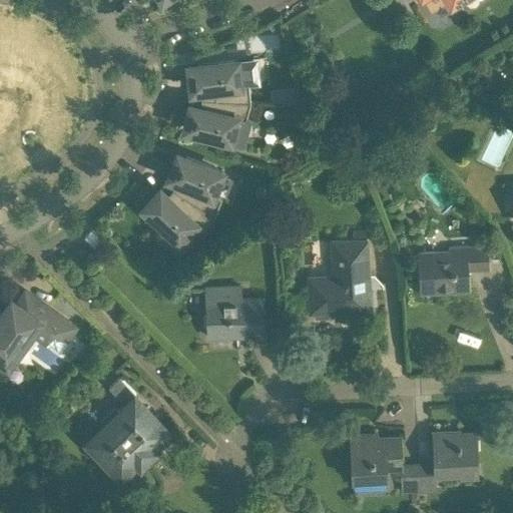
[(192,96),(249,101),(247,82),(239,83),(236,60),(189,64),(192,96)]
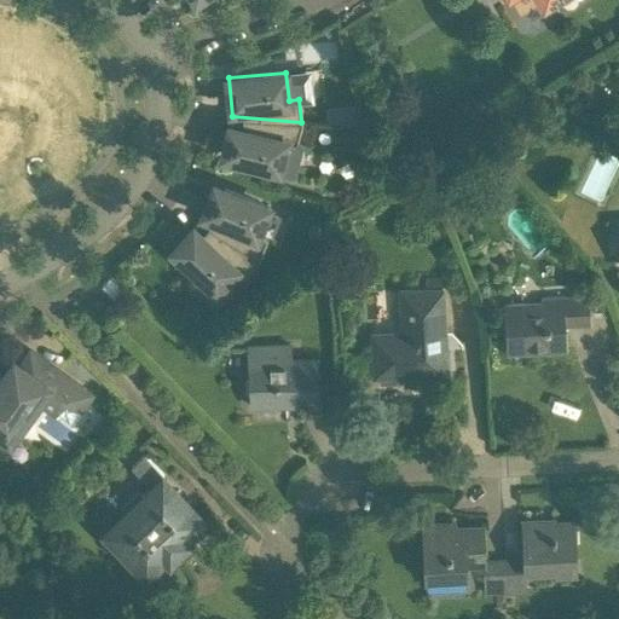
[(328,106),(329,121),(362,123),(357,104),(328,106)]
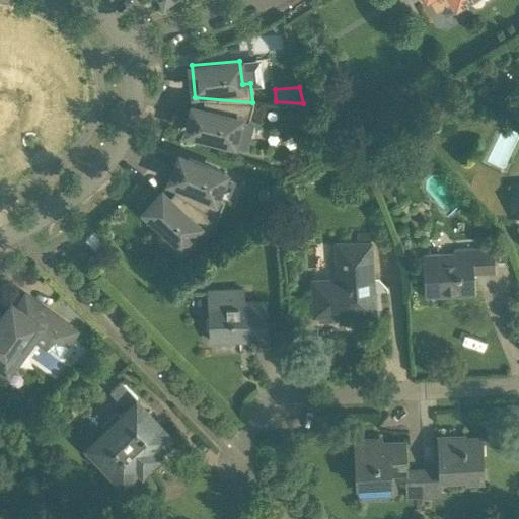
[(195,97),(187,130),(233,141),(242,143),(248,121),(252,102),(195,97)]
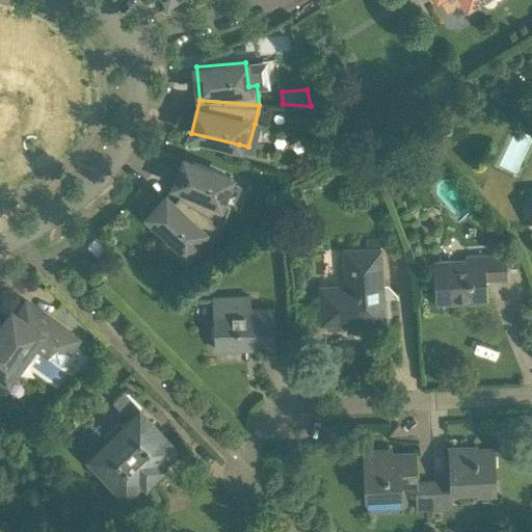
[(171,189),(221,222),(229,205),(220,201),(230,178),(184,159),(171,189)]
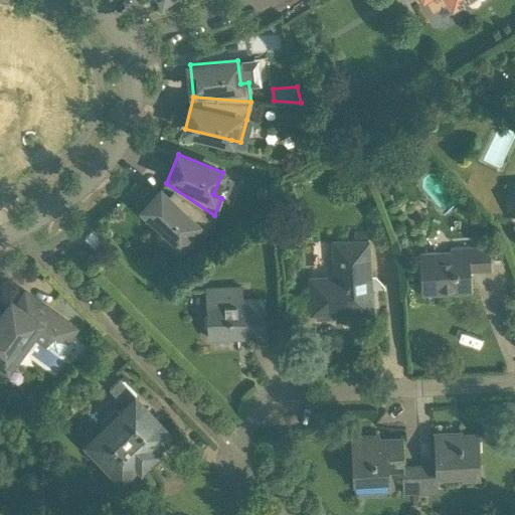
[(214,215),(166,183),(165,184),(144,207),(179,239),(195,222),(201,228),(214,215)]
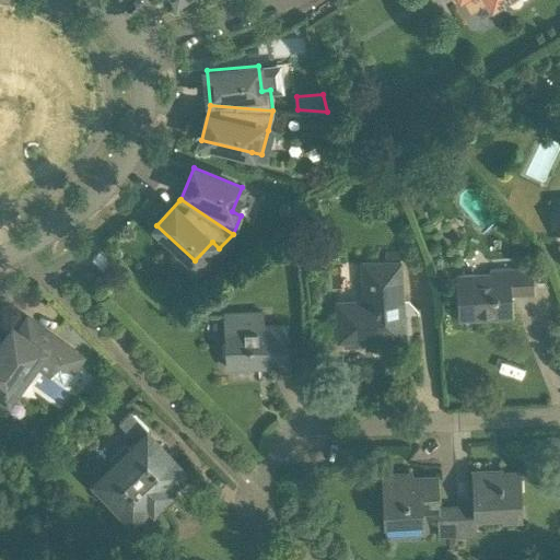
[(100,251),(91,259),(103,270),(112,260),(100,251)]
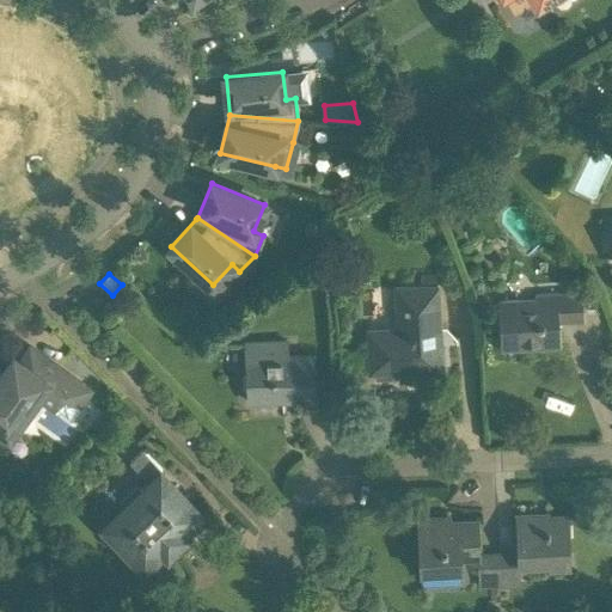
[(369,372),(441,368),(436,285),(396,287),(397,329),(368,330),(369,372)]
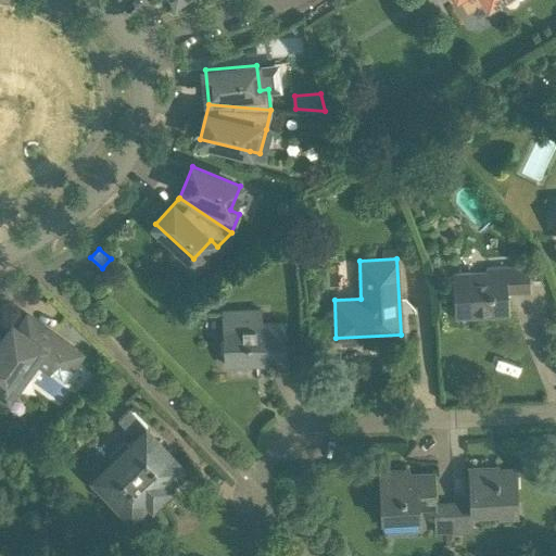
[(455,274),(456,307),(471,306),(472,315),(506,313),(505,292),(528,291),(527,265),(487,267),(487,273),(455,274)]
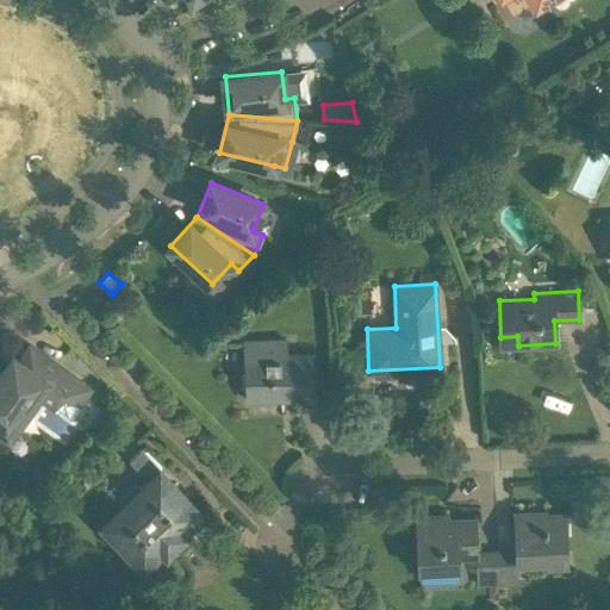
[(248,400),(281,399),(281,386),(311,385),(310,353),(285,354),(284,338),(244,341),(248,400)]
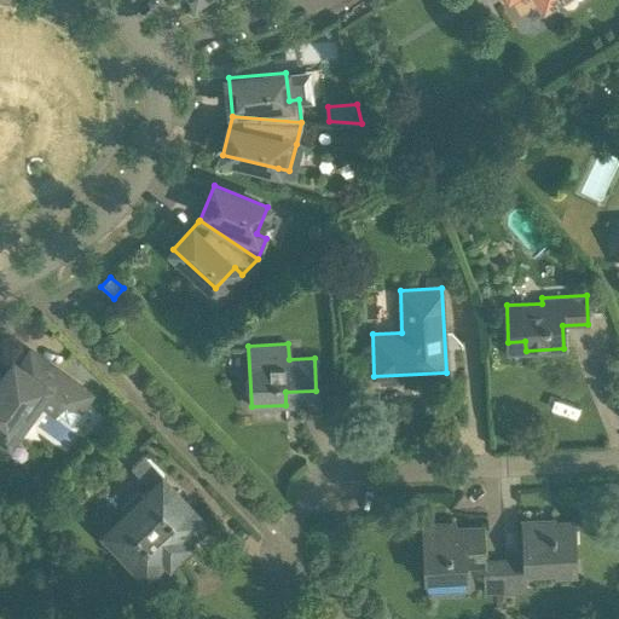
[(77,410),(88,395),(30,354),(21,368),(13,363),(0,381),(0,433),(10,440),(39,400),(57,414),(65,401),(77,410)]
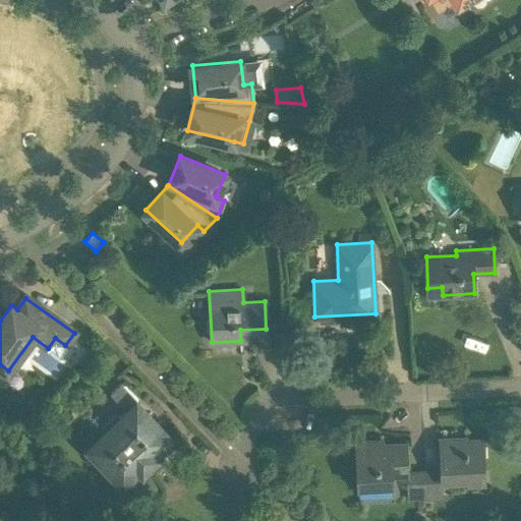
[(169,436),(137,403),(139,401),(121,383),(110,393),(127,410),(121,416),(117,412),(100,428),(105,432),(90,448),(101,459),(99,461),(110,471),(112,469),(123,481),(138,466),(141,469),(157,454),(154,451),(169,436)]
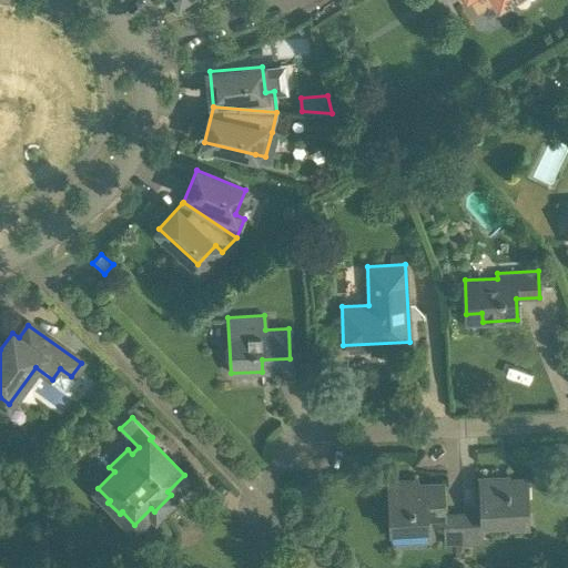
[(466,511),(466,544),(482,543),(482,523),(509,521),(509,517),(528,516),(526,477),(494,478),(494,476),(478,476),(479,510),(466,511)]
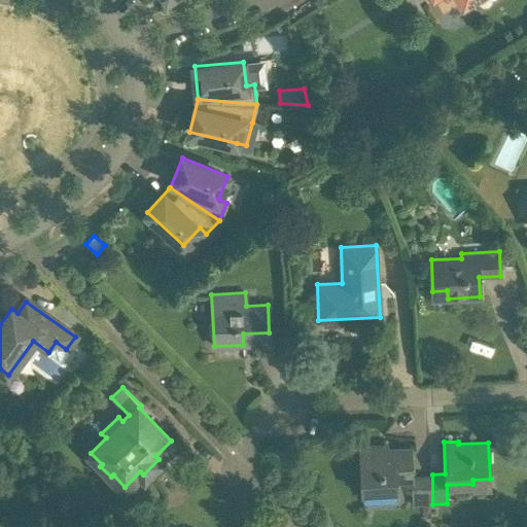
[(410,448),(376,450),(376,445),(359,446),(361,492),(396,490),(395,470),(411,469),(410,448)]
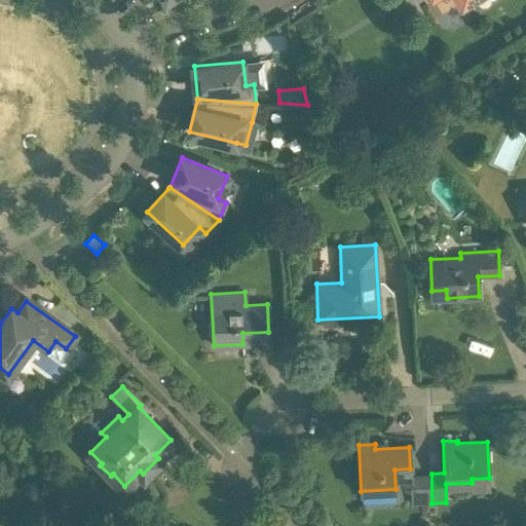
[(431,503),(431,474),(409,475),(411,504),(431,503)]
